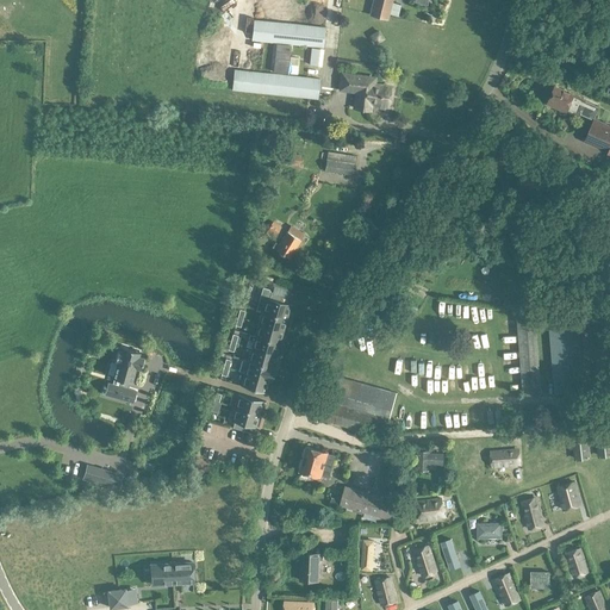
[(373,0),(371,16),(387,19),(392,0),(373,0)]
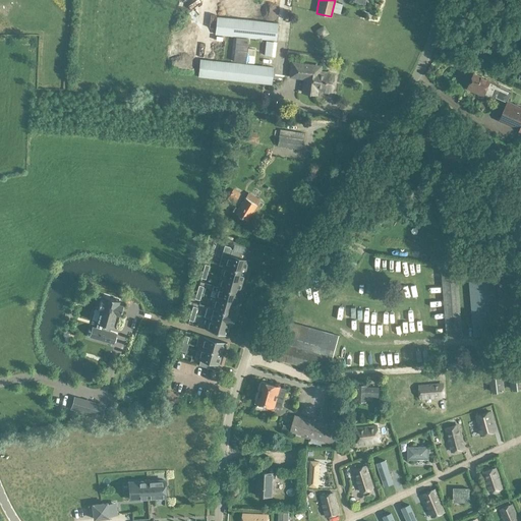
[(217,18),(215,35),(236,37),(248,38),(276,41),(278,24),(217,18)]
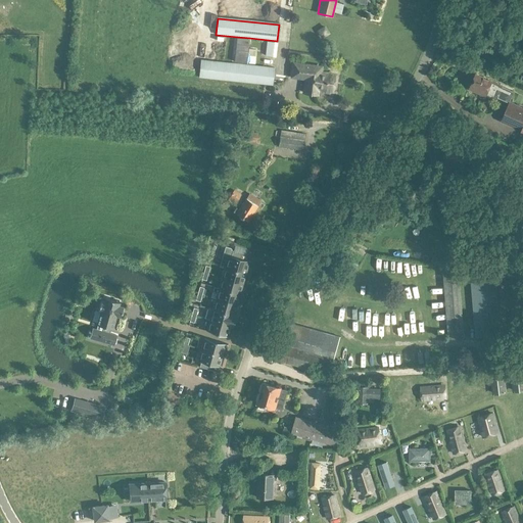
[(325,36),(332,31),(327,22),(320,28),(325,36)]
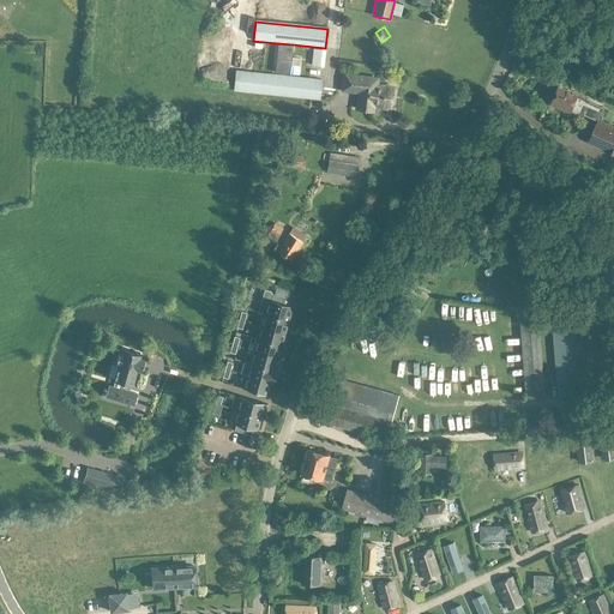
[(278,43),(275,74),(289,77),(289,74),(299,76),(301,59),(292,58),(293,44),(278,43)]
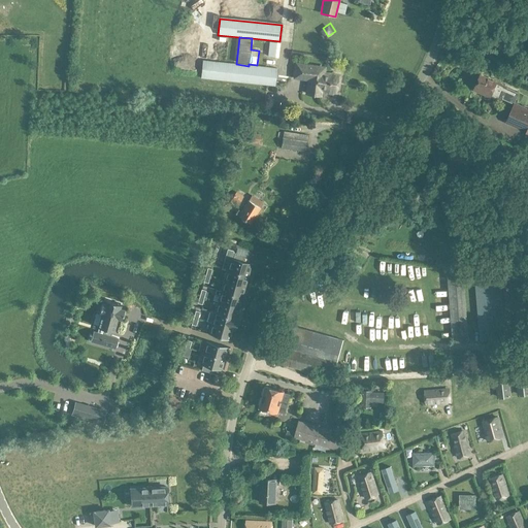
[(269,41),(268,58),(278,59),(279,42),(269,41)]
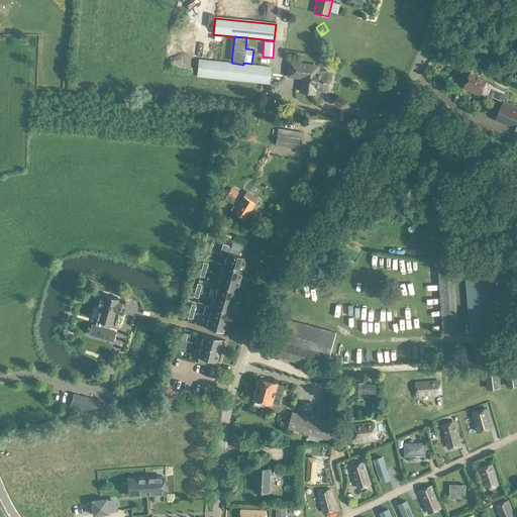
[(199,60),(197,77),(270,85),(271,68),(243,65),(231,63),(199,60)]
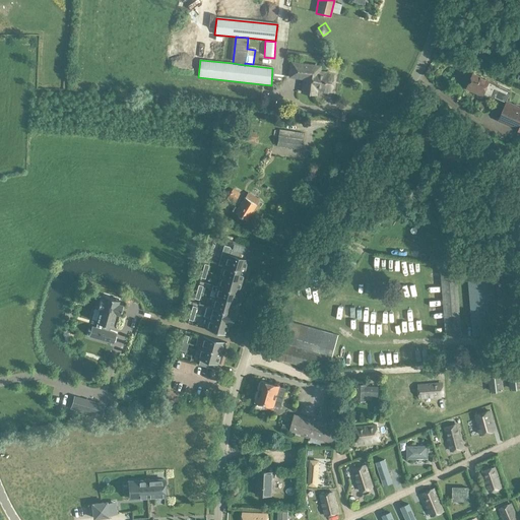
[(293,63),(290,76),(309,78),(308,91),(317,92),(317,87),(323,88),(323,89),(324,90),(328,91),(329,90),(330,88),(331,88),(333,73),(319,71),(320,66),(293,63)]
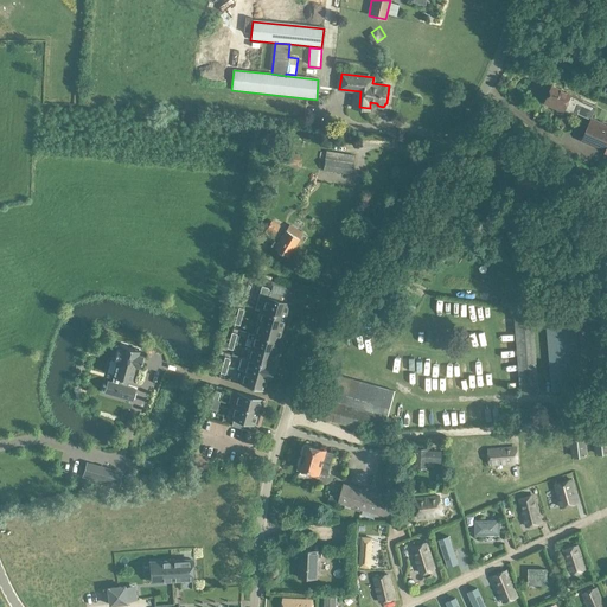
[(553,88),(545,104),(576,117),(577,114),(589,120),(595,107),(570,96),(570,95),(553,88)]
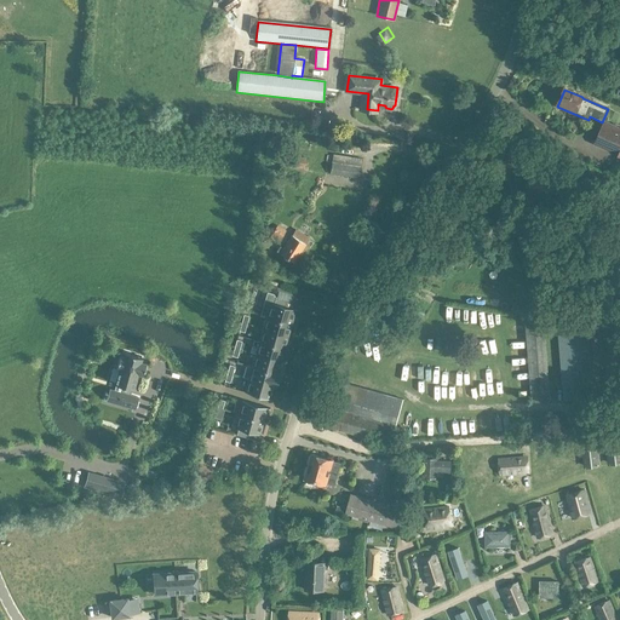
[(619,133),(603,126),(603,127),(596,143),(619,154),(619,133)]
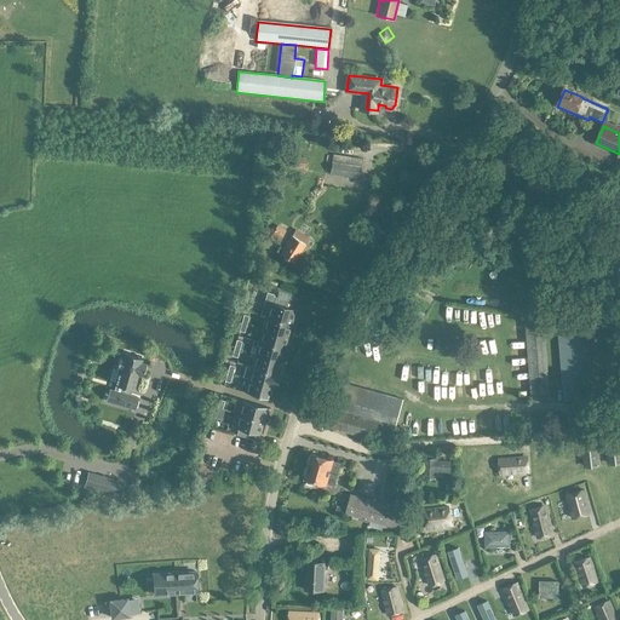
[(367,167),(367,155),(338,154),(337,166),(367,167)]
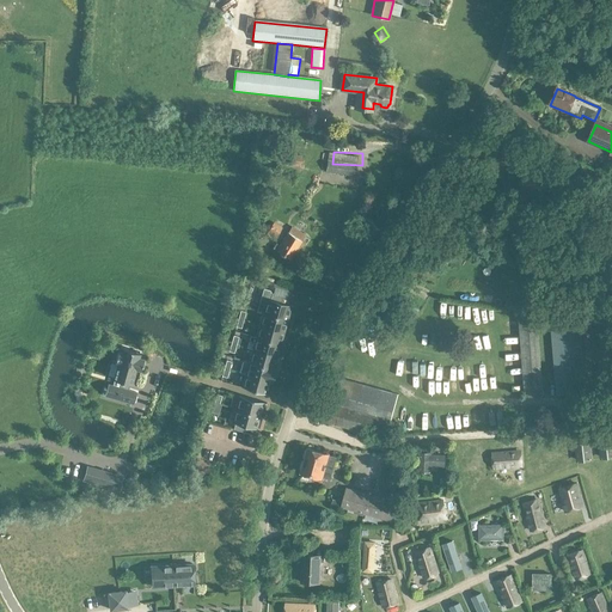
[(576,190),(570,203),(579,207),(589,183),(579,177),(574,189),(576,190)]
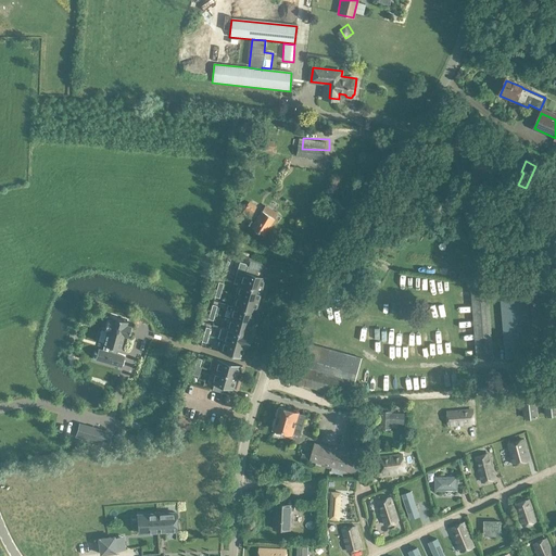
[(273,193),(260,210),(272,219),(293,193),(282,184),(286,179),(273,168),(261,182),(273,193)]
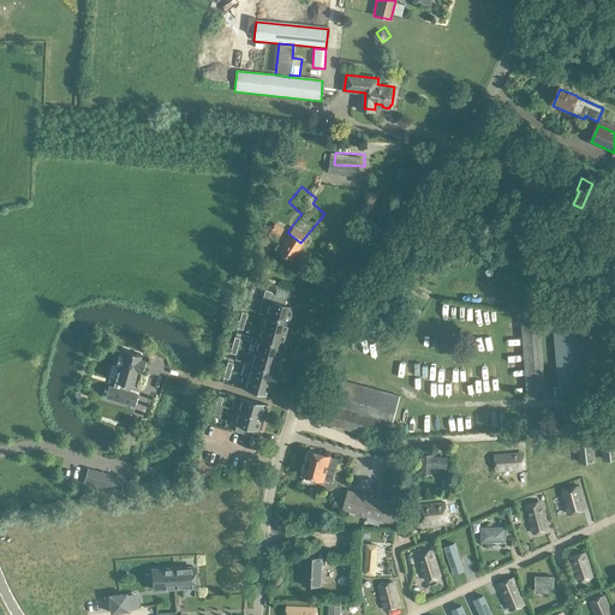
[(275,220),(272,230),(282,234),(286,225),(275,220)]
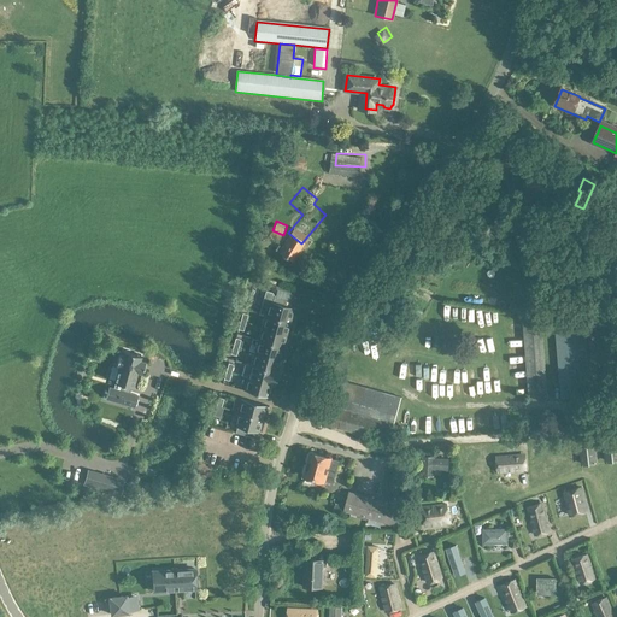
[(265,316),(288,322),(292,307),(289,306),(291,299),(275,294),(274,297),(272,295),(274,294),(266,292),(260,315),(265,316)]
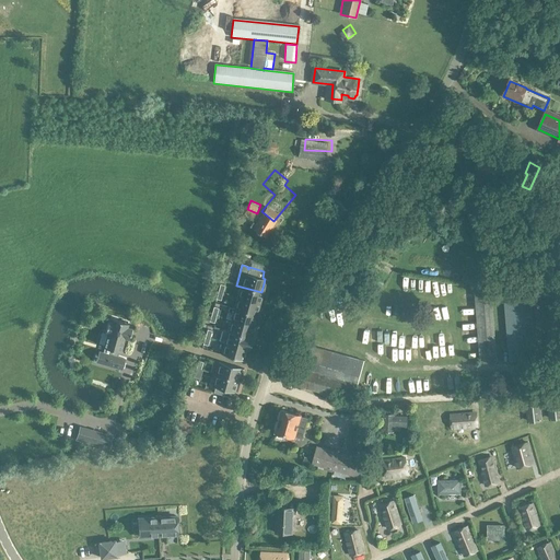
[(490,283),(475,284),(481,363),(497,362),(490,283)]
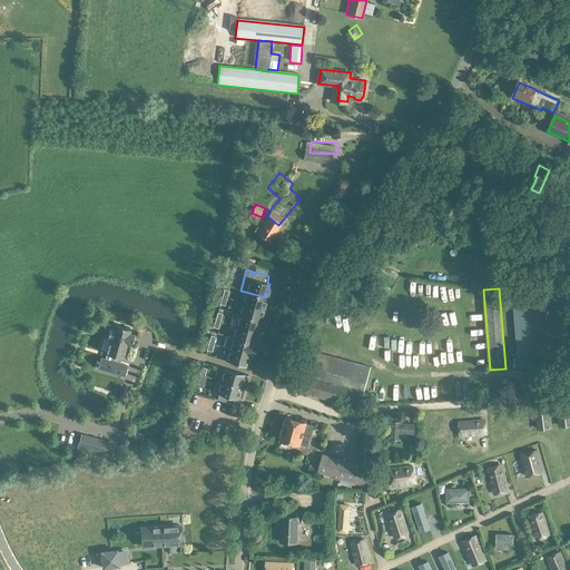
[(266,297),(245,292),(242,302),(263,308),(266,297)]
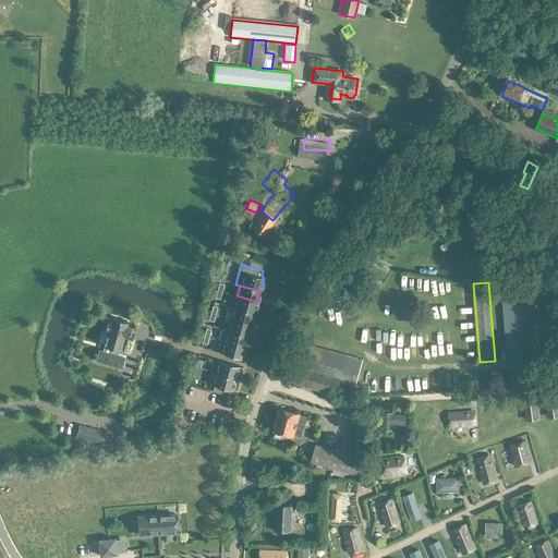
[(552,288),(502,291),(508,361),(557,359),(552,288)]
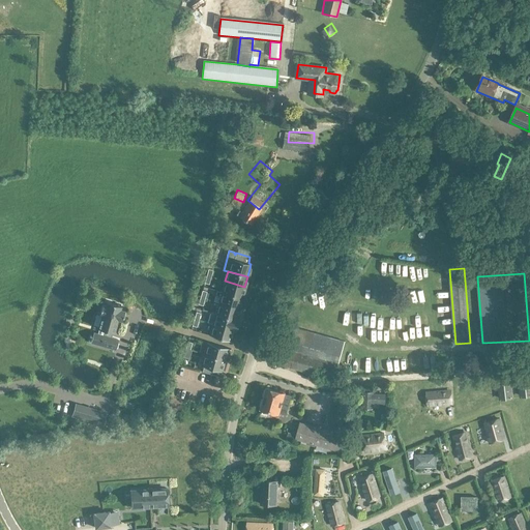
[(225,281),(222,292),(241,297),(244,287),(225,281)]
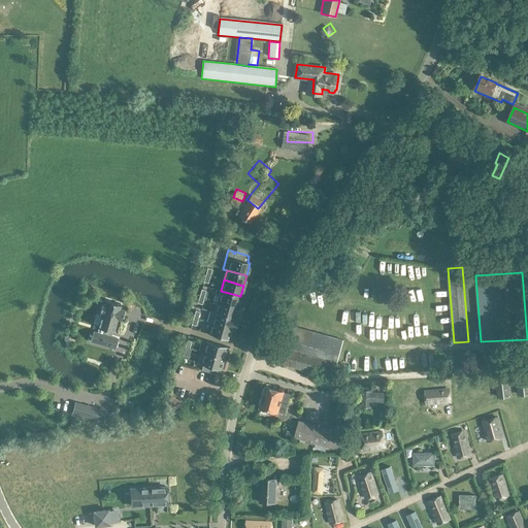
[(425,290),(425,281),(414,281),(414,290),(425,290)]
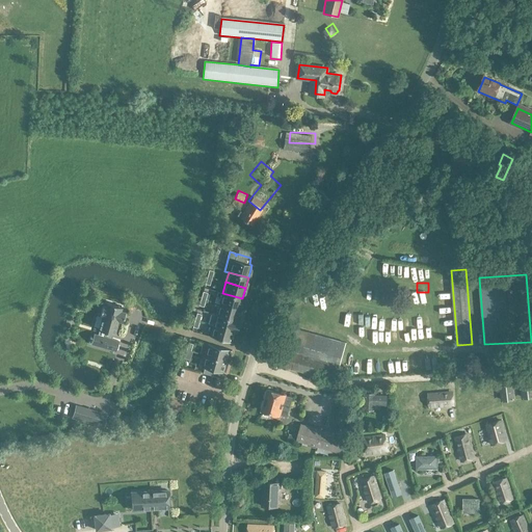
[(379,288),(377,296),(389,299),(391,291),(379,288)]
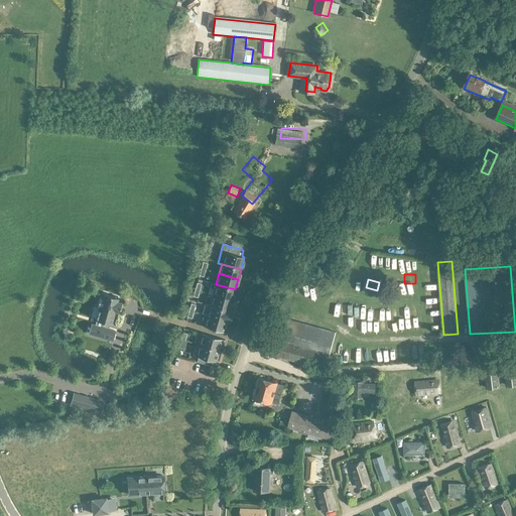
[(235,289),(216,284),(211,283),(210,288),(214,289),(213,294),(232,299),(235,289)]
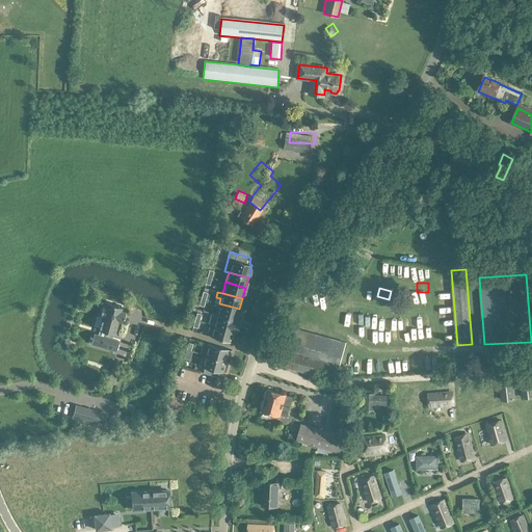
[(346,308),(350,298),(343,295),(339,306),(346,308)]
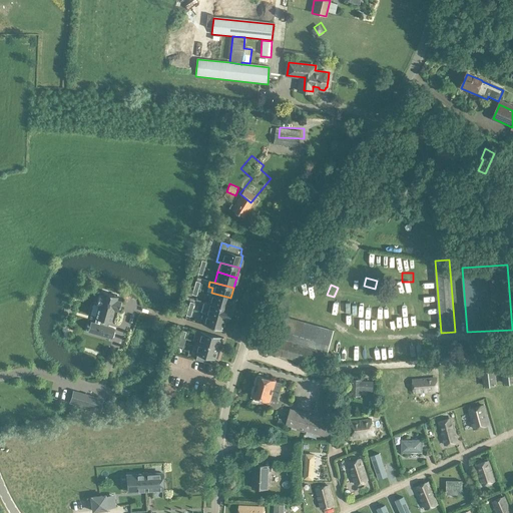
[(95,318),(96,318),(94,324),(91,323),(88,332),(111,339),(114,329),(107,327),(109,321),(110,322),(113,309),(118,310),(120,300),(116,299),(117,296),(103,292),(102,295),(99,294),(96,304),(99,305),(95,318)]
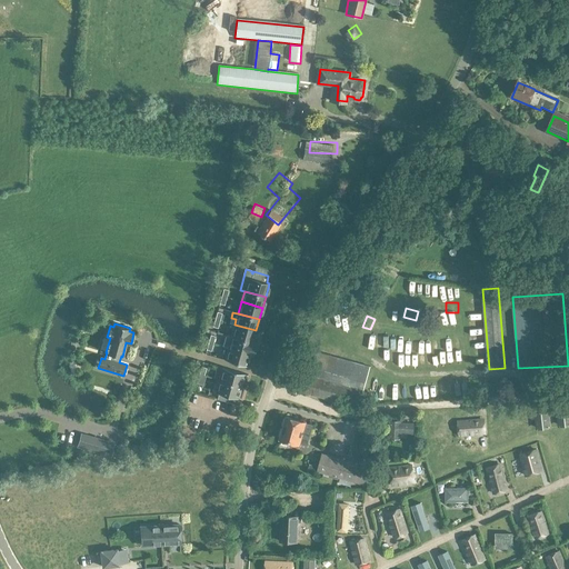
[(256,330),(235,325),(231,336),(226,335),(225,340),(253,348),(255,342),(252,341),(256,330)]
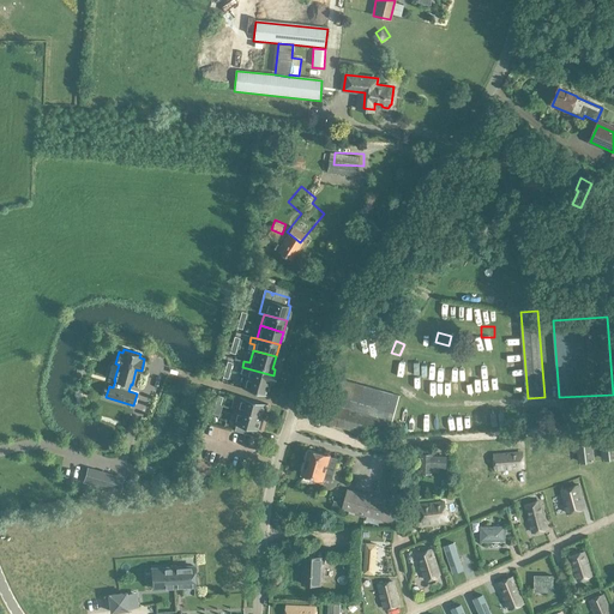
[(274,375),(242,367),(240,373),(246,374),(269,381),(271,383),(274,375)]
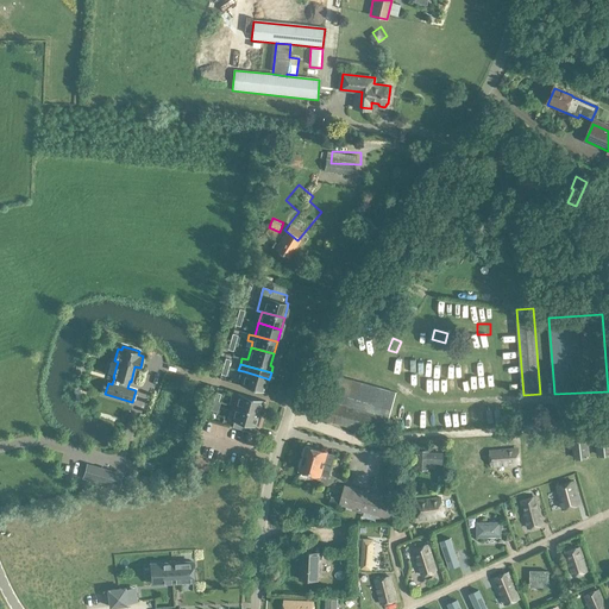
[(267,378),(244,371),(240,384),(239,383),(239,384),(267,393),(268,393),(268,391),(267,391),(263,390),(267,378)]
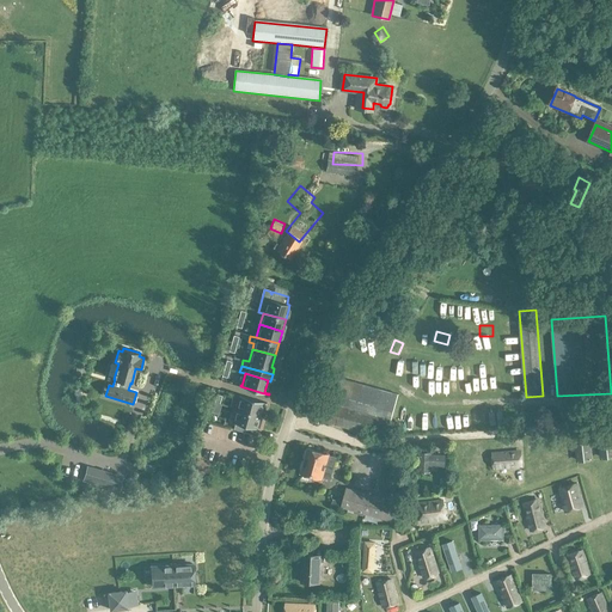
[(329,374),(316,420),(386,440),(398,395),(329,374)]
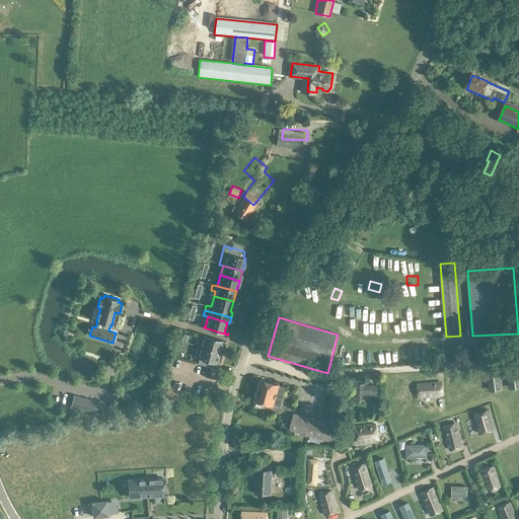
[(354,325),(355,332),(365,331),(364,324),(354,325)]
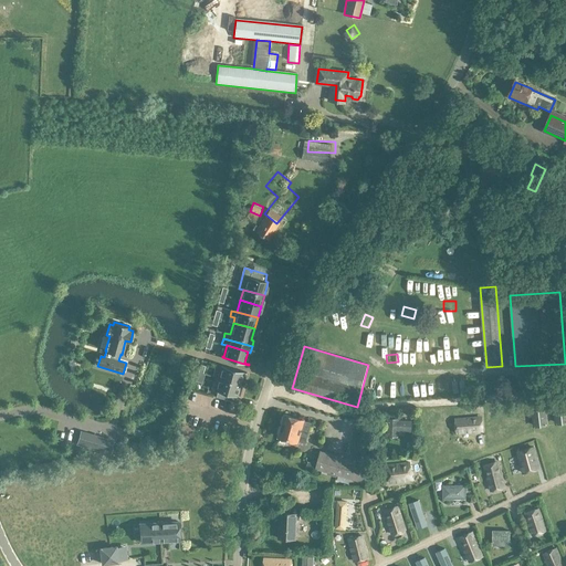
[(221,366),(217,378),(239,385),(242,371),(244,373),(245,374),(247,373),(245,371),(220,365),(220,366),(221,366)]
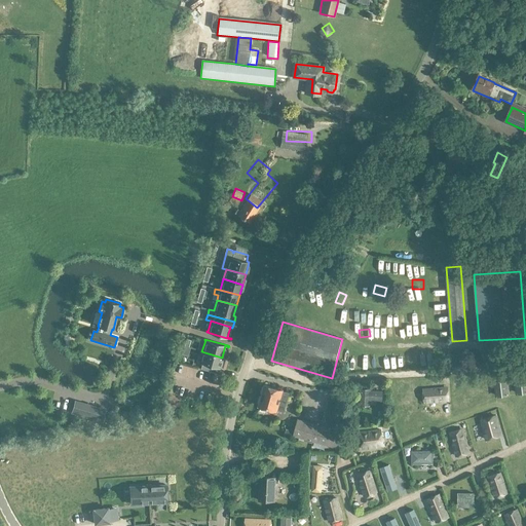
[(222,358),(201,351),(199,362),(201,363),(200,369),(214,373),(216,367),(219,367),(222,358)]
